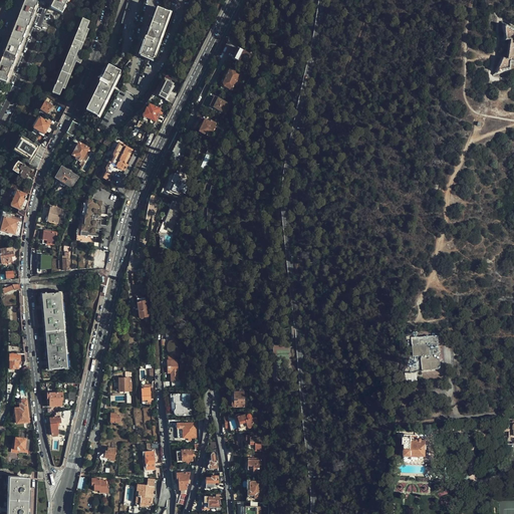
[(0,80),(6,83),(38,4),(27,0),(25,0),(0,65),(0,80)]
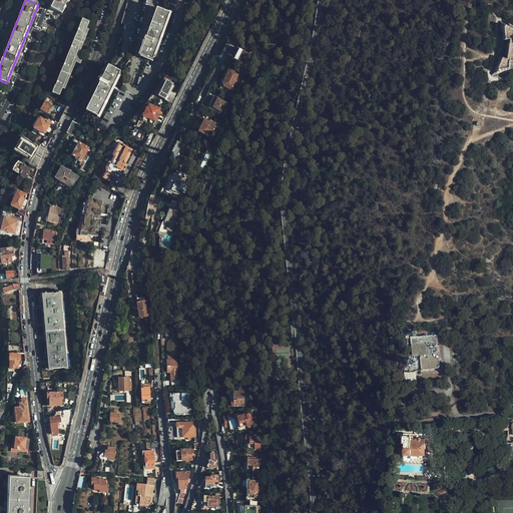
[(68,3),(69,0),(55,0),(51,9),(62,15),(66,7),(65,6),(67,3),(68,3)]
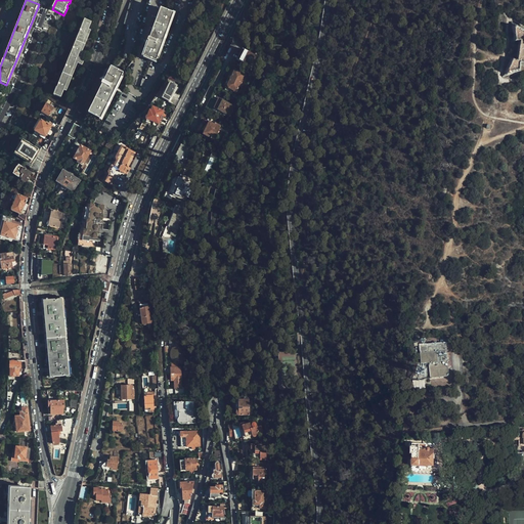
[(155,61),(173,13),(160,8),(142,56),(155,61)]
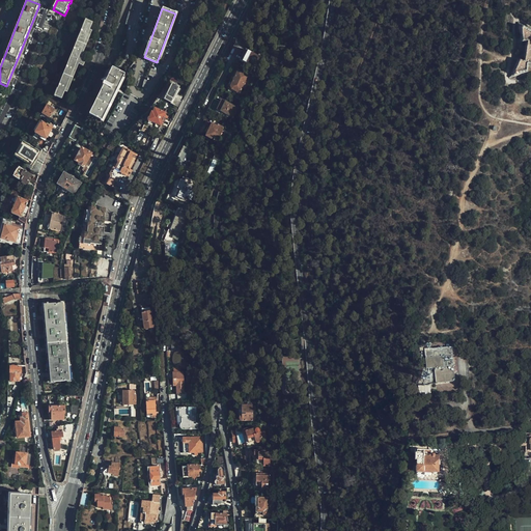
[(75,70),(77,64),(78,64),(80,60),(79,60),(81,55),(82,56),(83,52),(88,36),(89,36),(91,34),(90,33),(90,32),(89,31),(92,24),(86,22),(71,59),(55,96),(61,99),(64,91),(65,92),(66,90),(67,90),(68,88),(67,88),(74,73),(75,73),(76,70),(75,70)]
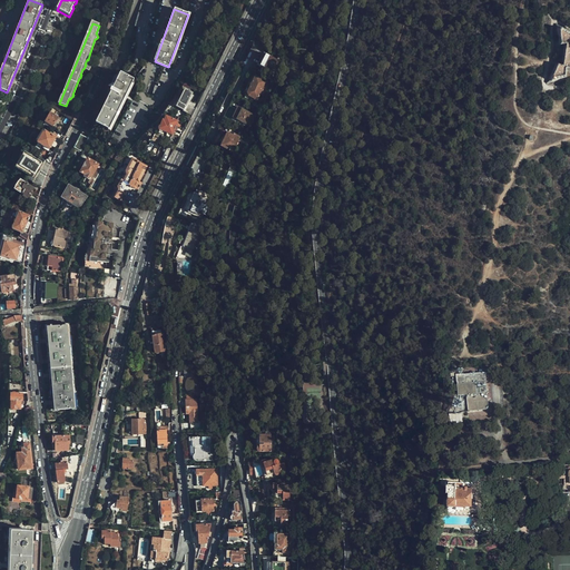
[(569,33),(558,27),(559,43),(566,45),(562,67),(556,66),(549,81),(566,79),(567,74),(569,74),(569,33)]
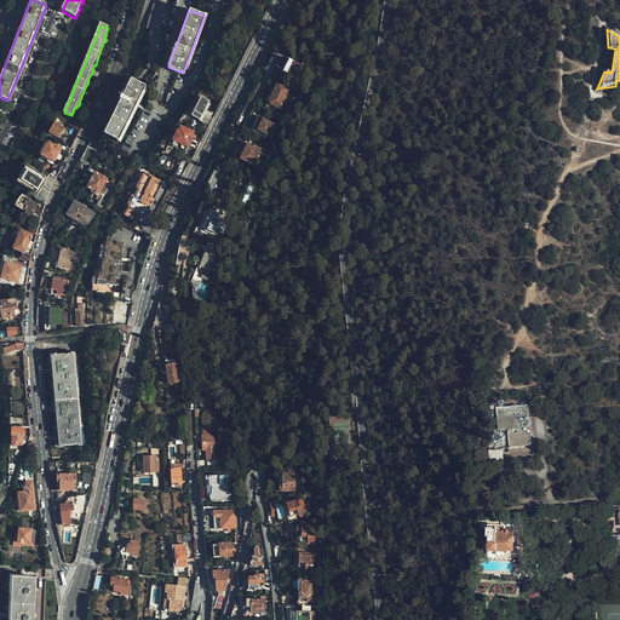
[(303,70),(300,69),(302,67),(290,61),(283,73),(296,79),(297,75),(300,76),(303,70)]
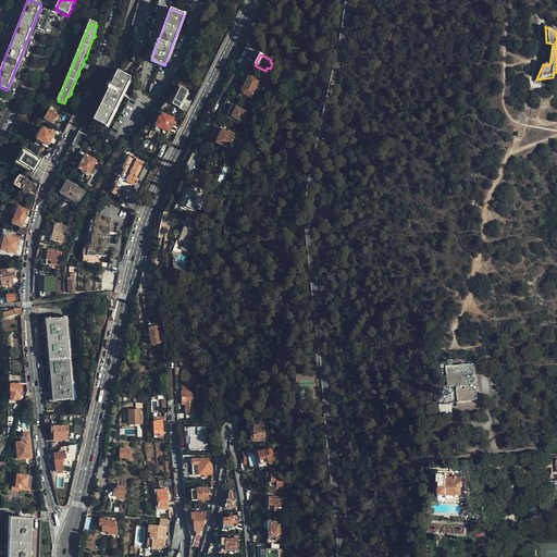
[(108,127),(131,77),(118,72),(94,121),(108,127)]
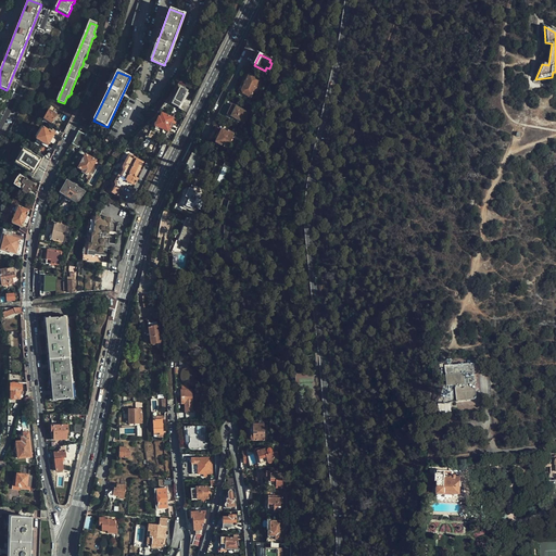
[(251,98),(260,80),(250,75),(241,93),(251,98)]
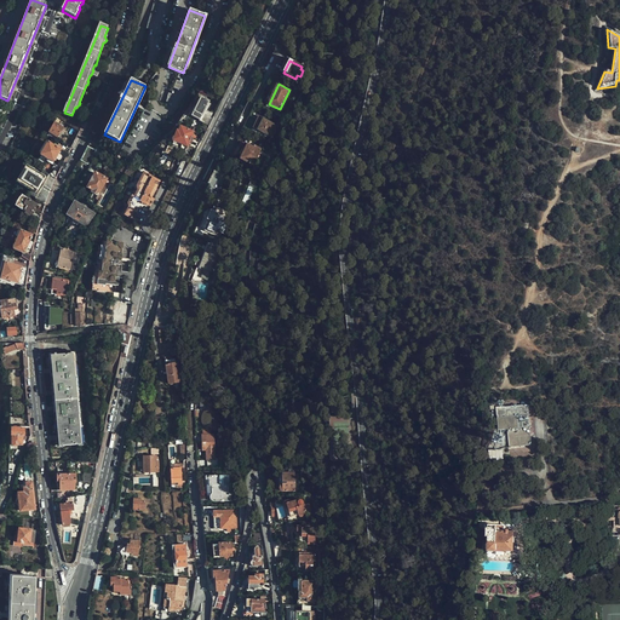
[(201,120),(210,102),(201,97),(191,116),(201,120)]
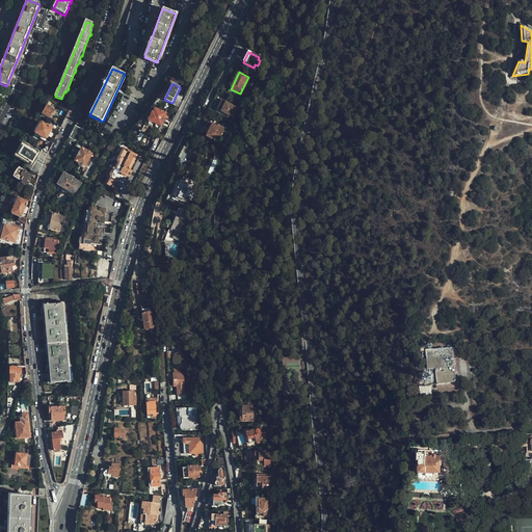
[(215,100),(210,110),(214,112),(215,111),(216,109),(219,103),(215,100)]
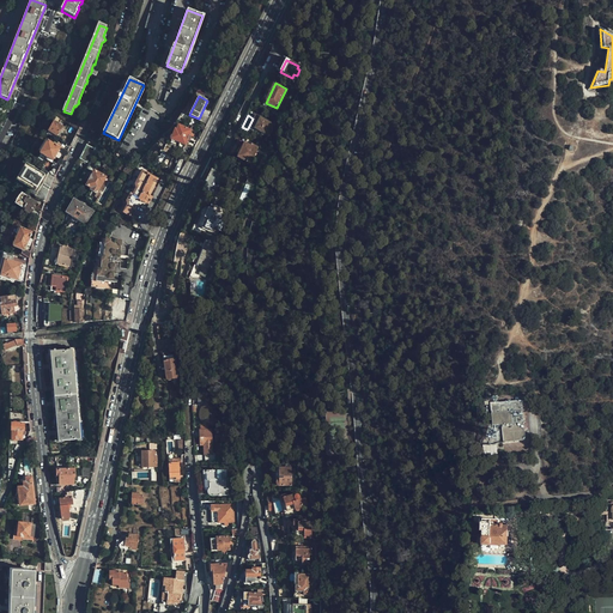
[(259,117),(253,128),(267,135),(273,125),(259,117)]
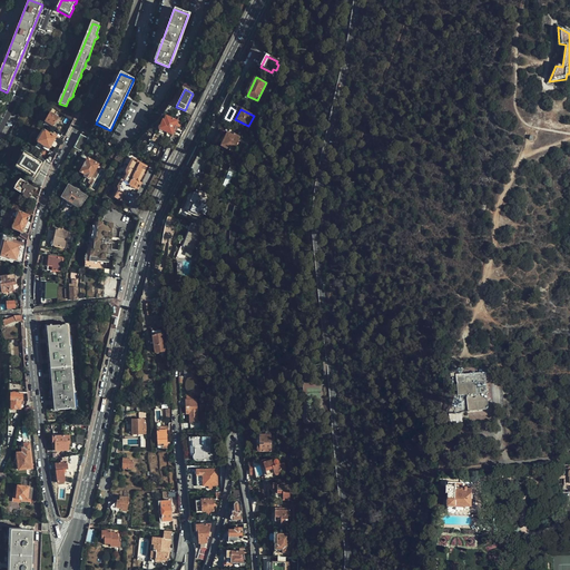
[(56,123),(58,118),(50,112),(45,123),(52,127),(56,123)]
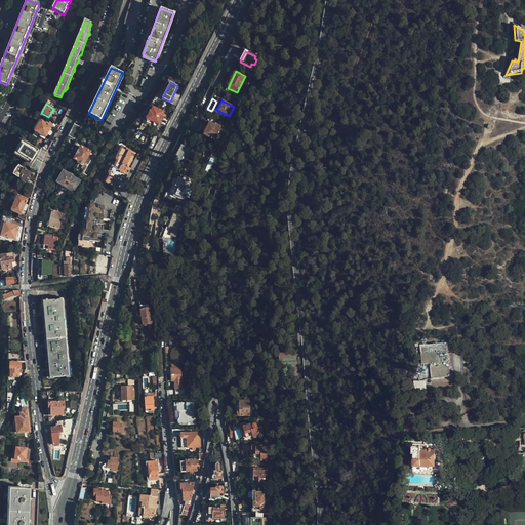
[(168,120),(165,118),(164,120),(161,119),(162,117),(164,113),(152,108),(147,119),(165,127),(168,120)]
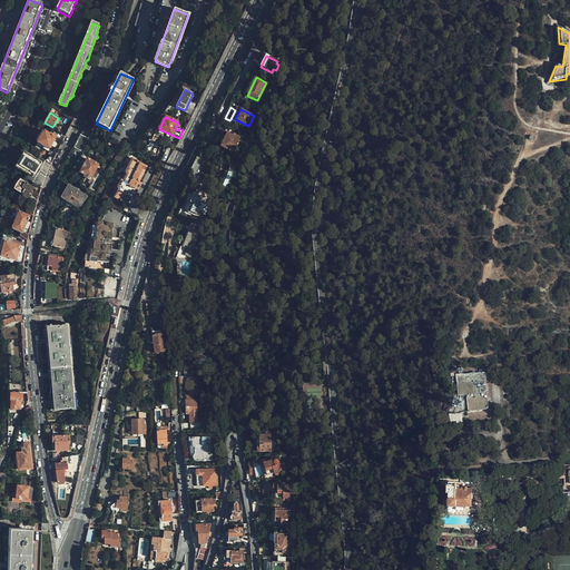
[(234,150),(242,134),(232,128),(228,135),(227,134),(222,146),(227,149),(228,148),(234,150)]
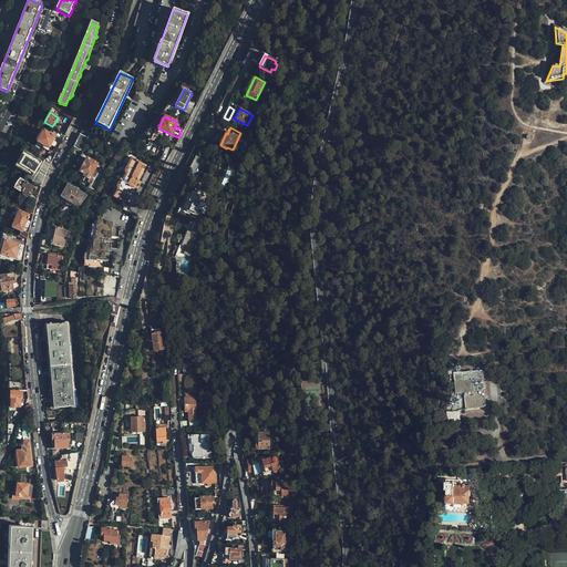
[(52,145),(55,138),(43,132),(37,143),(49,151),(52,145)]
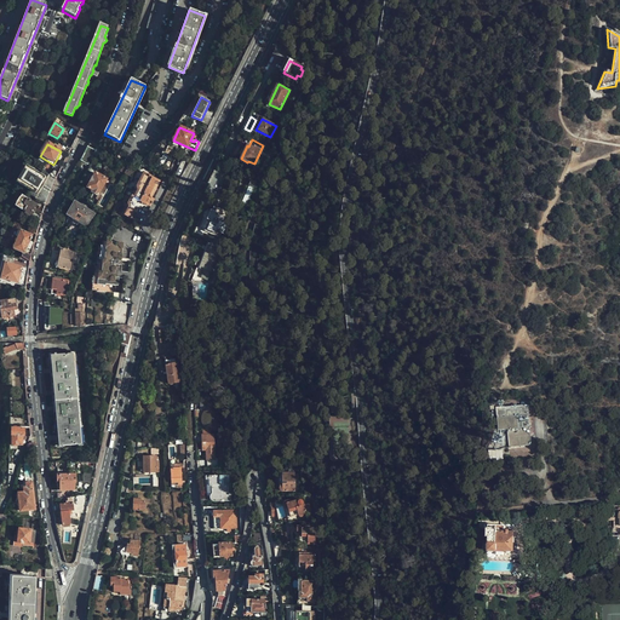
[(236,144),(233,151),(240,156),(244,148),(236,144)]
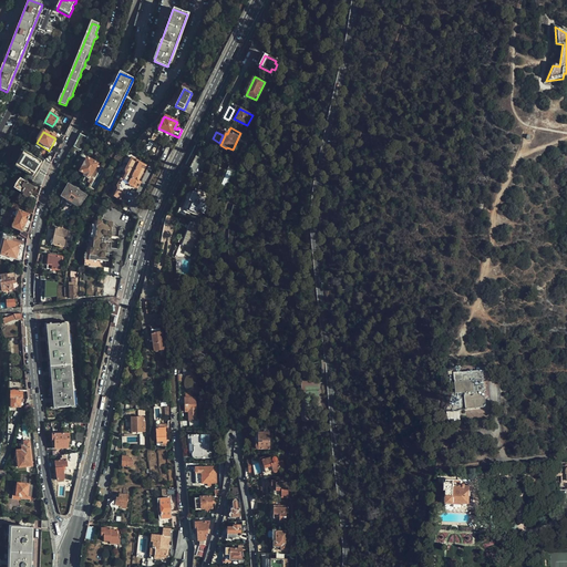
[(88,138),(80,134),(73,146),(81,151),(88,138)]
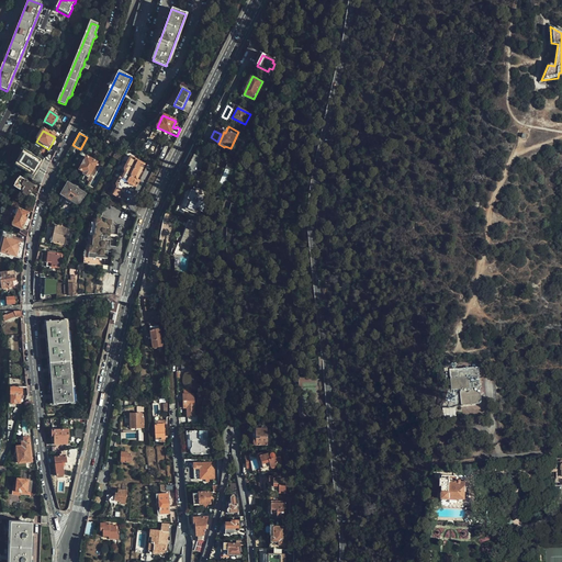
[(112,149),(110,155),(119,159),(122,154),(112,149)]
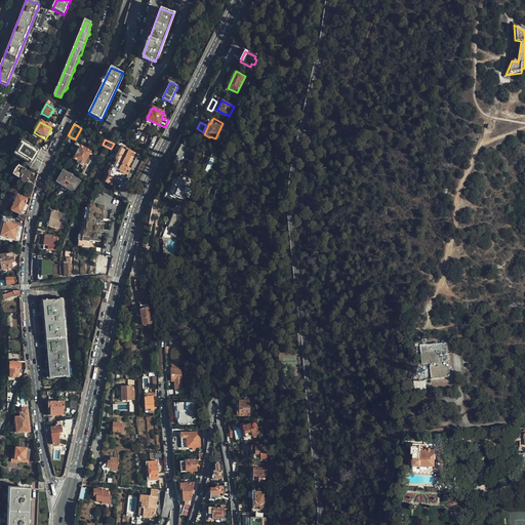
[(24,165),(30,168),(36,158),(42,149),(36,145),(35,148),(25,142),(16,156),(26,162),(24,165)]
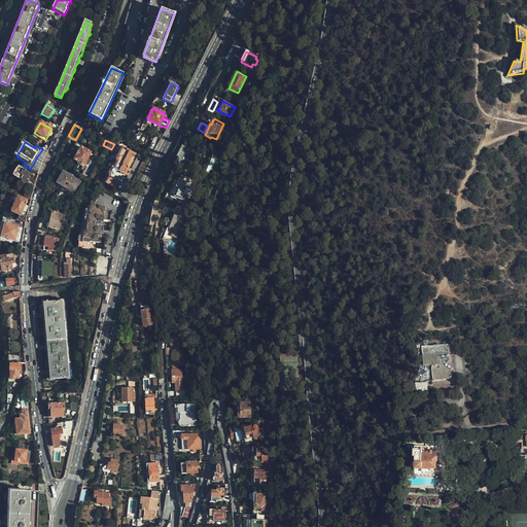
[(128,167),(135,153),(120,146),(103,181),(120,190),(131,169),(128,167)]
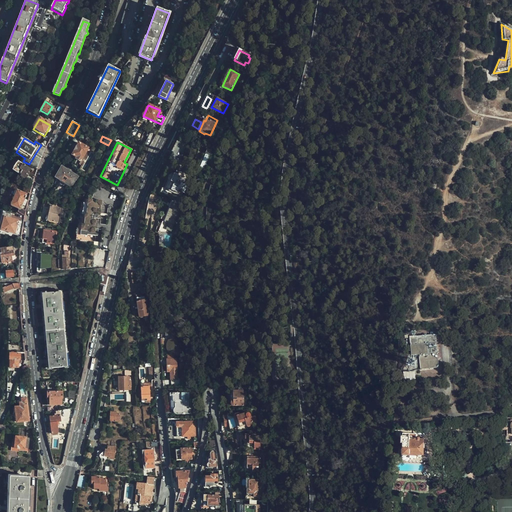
[(82,159),(88,148),(79,143),(73,155),(82,159)]
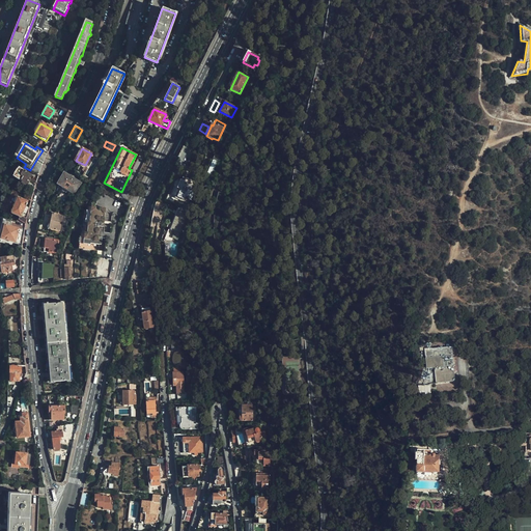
[(133,184),(138,186),(141,178),(141,177),(142,177),(142,176),(142,175),(143,174),(143,173),(144,172),(144,171),(145,170),(145,169),(146,168),(146,167),(147,166),(148,165),(148,164),(148,163),(149,162),(149,161),(150,160),(144,157),(133,184)]
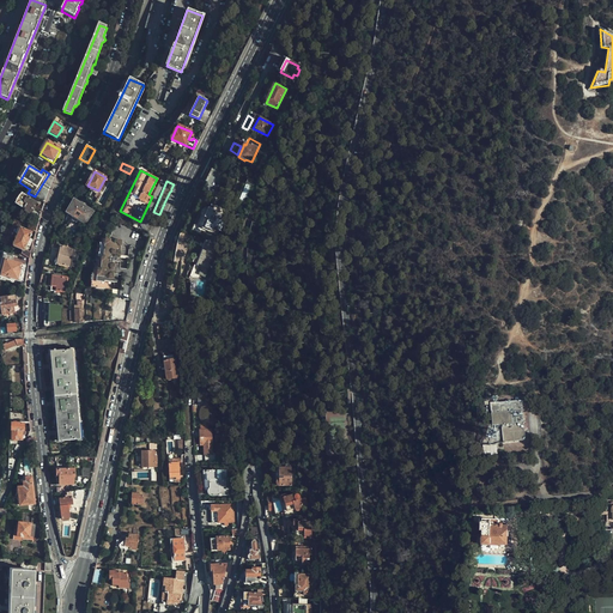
[(34,208),(36,204),(22,194),(16,204),(25,211),(25,212),(31,216),(34,212),(35,210),(34,208)]
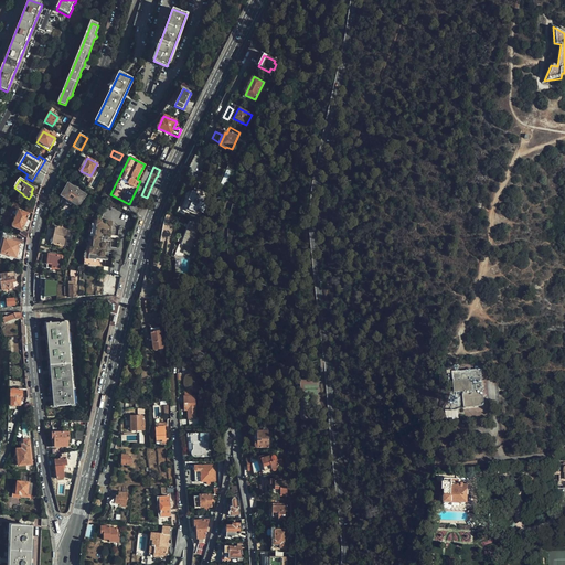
[(87,200),(89,195),(67,184),(62,196),(82,206),(85,199),(87,200)]
